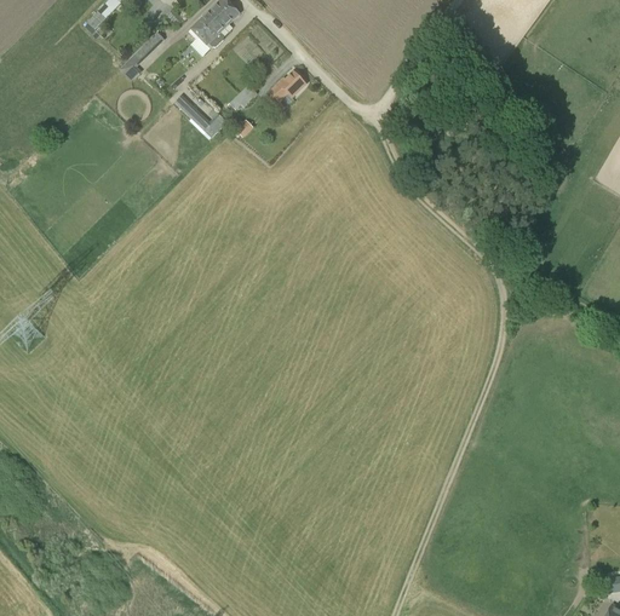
[(105,0),(87,21),(95,28),(121,1),(120,0),(105,0)]
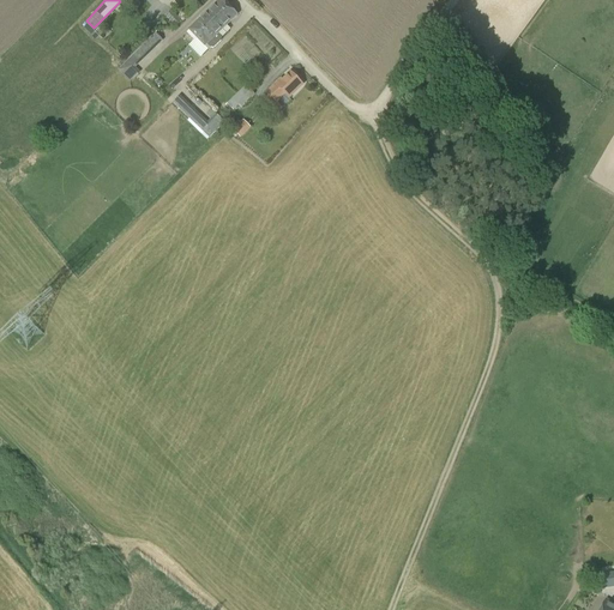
[(209,25),(229,5),(224,0),(216,0),(196,20),(187,26),(196,36),(188,43),(191,46),(204,30),(209,25)]
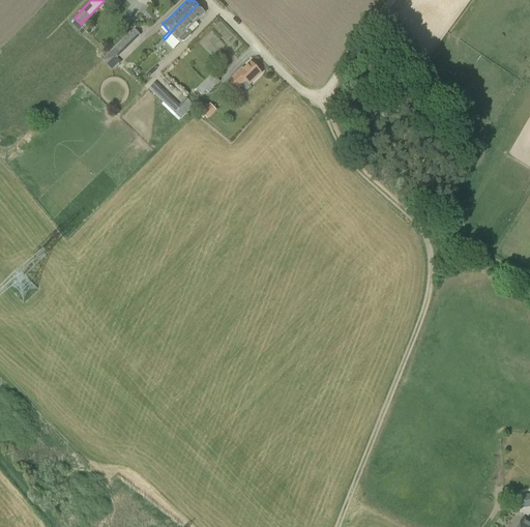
[(176,26),(165,39),(172,48),(181,39),(184,39),(190,33),(190,30),(188,27),(204,10),(198,4),(180,22),(176,26)]
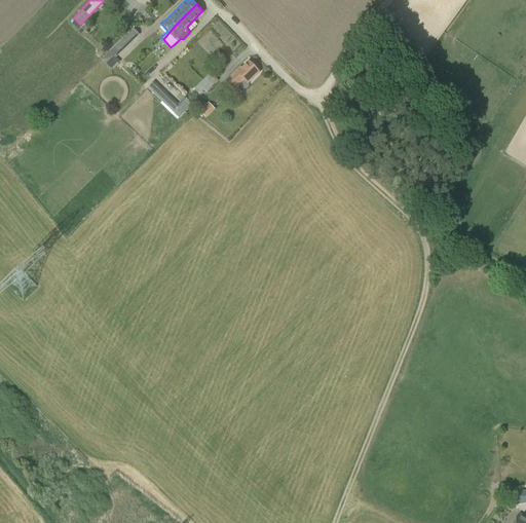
[(150,21),(156,15),(147,6),(141,11),(150,21)]
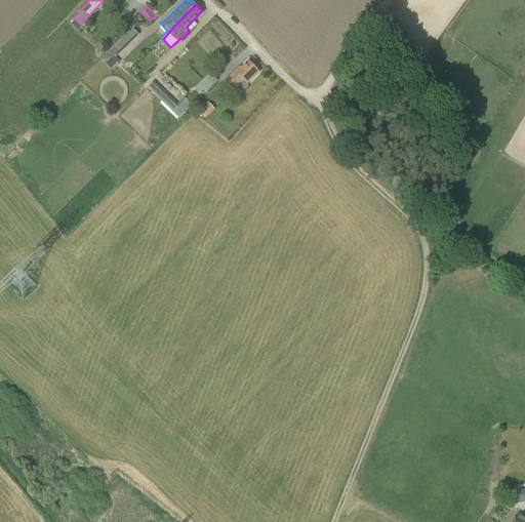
[(139,33),(133,26),(127,32),(133,38),(139,33)]
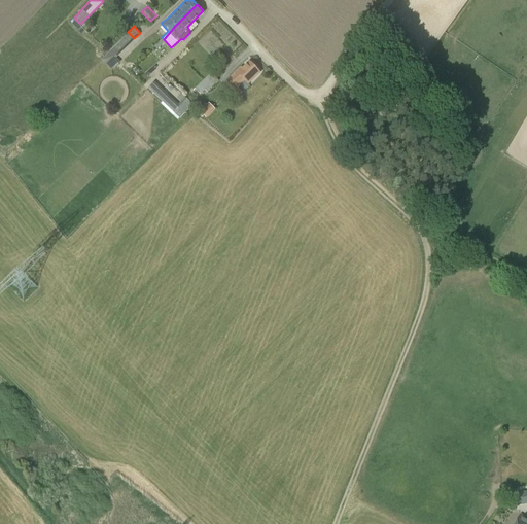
[(120,38),(111,47),(118,54),(127,45),(120,38)]
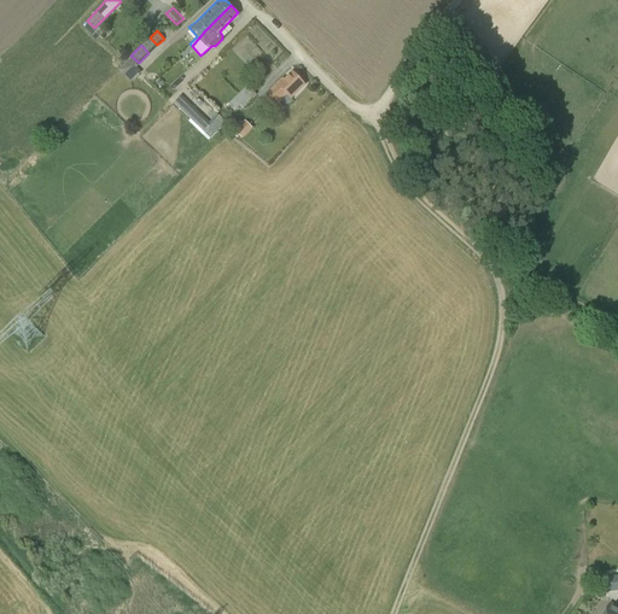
[(304,82),(293,70),(285,79),(283,76),(278,81),(266,92),(275,103),(287,92),(291,95),(304,82)]
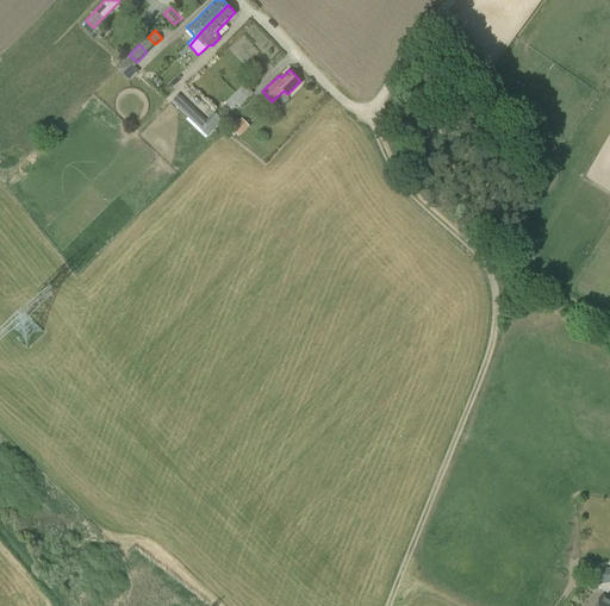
[(238,105),(253,91),(249,86),(255,80),(250,76),(225,100),(231,107),(236,102),(238,105)]
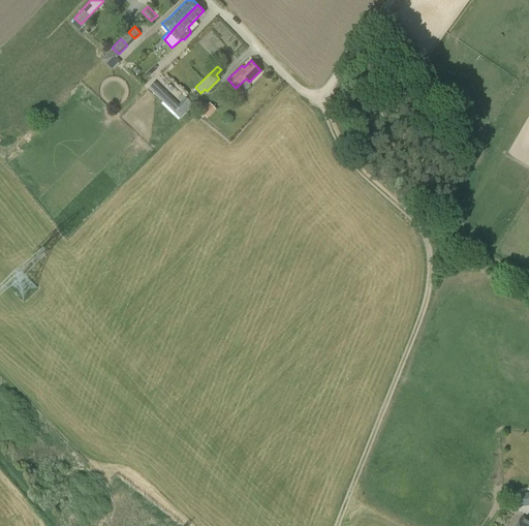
[(161,85),(155,80),(149,86),(154,92),(161,85)]
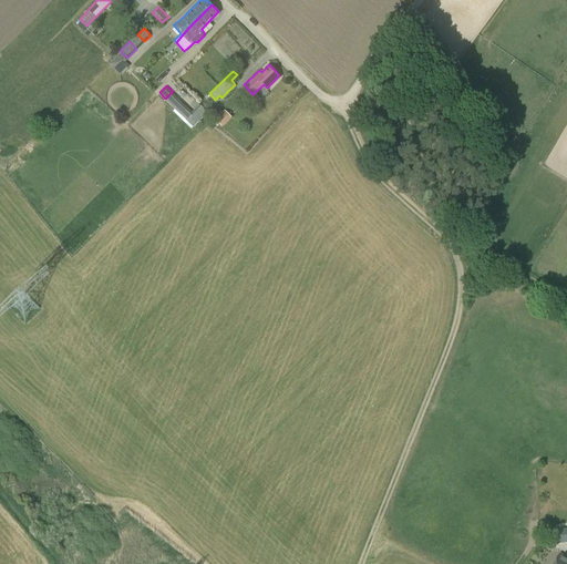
[(177,99),(172,105),(175,108),(193,125),(207,111),(200,103),(192,113),(177,99)]
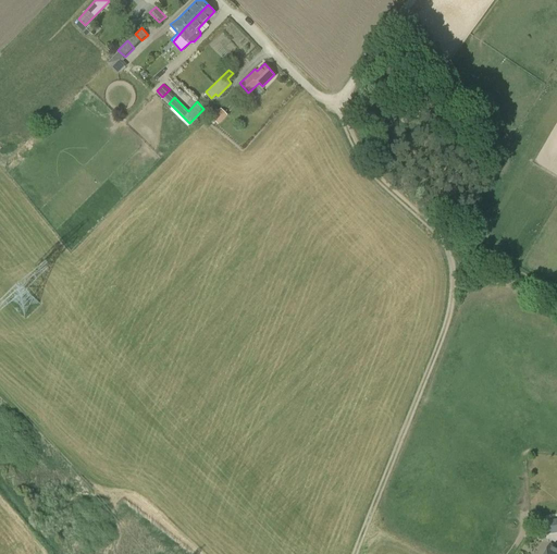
[(218,122),(227,113),(220,106),(211,115),(218,122)]
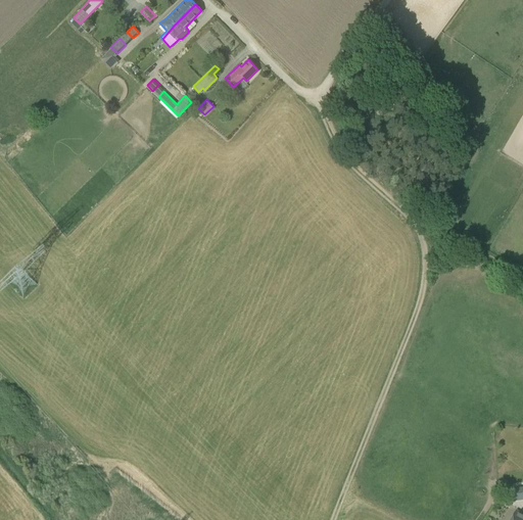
[(509,519),(522,519),(522,512),(517,509),(509,519)]
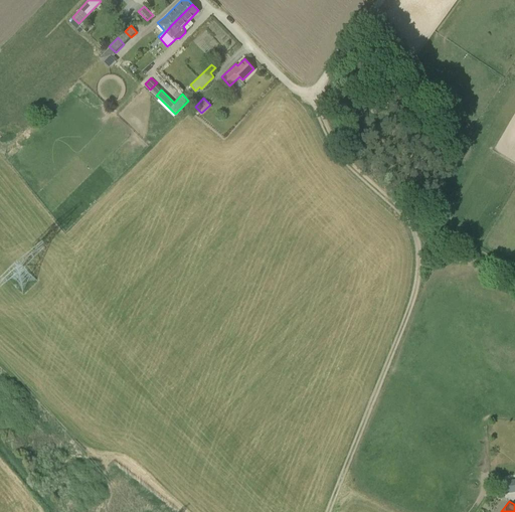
All buildings are outlined.
